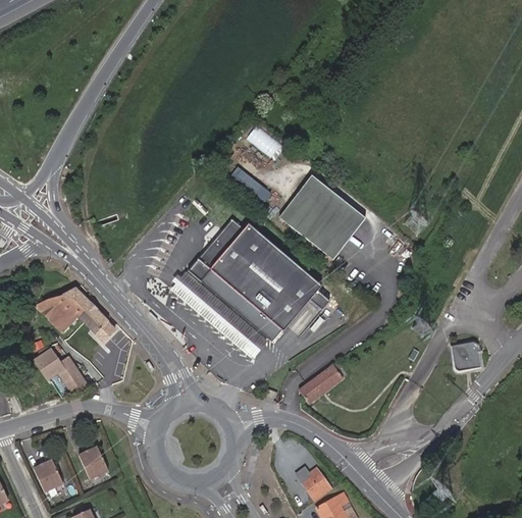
[(256,120),(245,134),(271,157),(282,145),(256,120)]
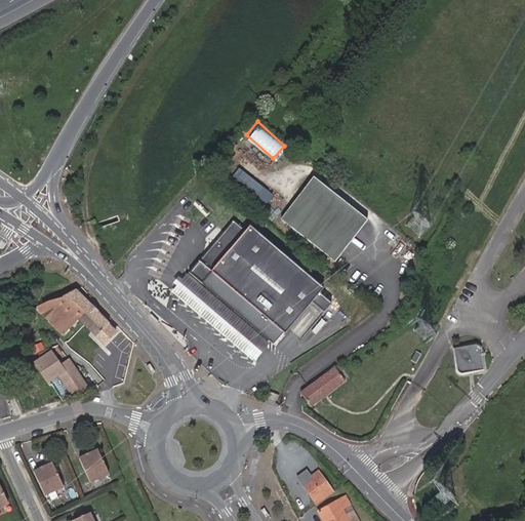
[(246,187),(255,195),(264,186),(254,177),(246,187)]
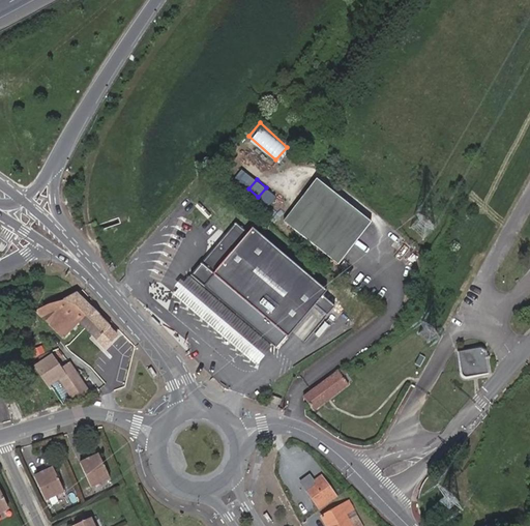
[(371,221),(318,179),(286,220),(339,260),(371,221)]
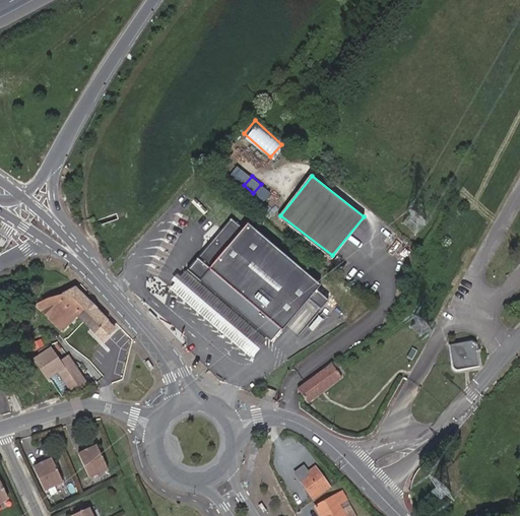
[(242,226),(230,215),(186,267),(269,338),(279,326),(280,328),(308,296),(319,306),(327,297),(315,287),(319,282),(246,220),(242,226)]
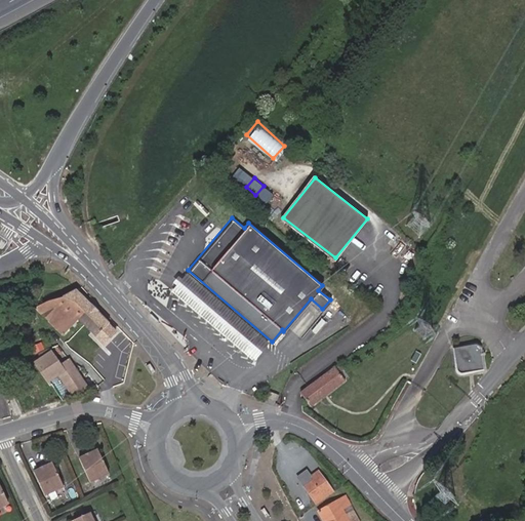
[(397,255),(402,259),(414,245),(409,241),(397,255)]
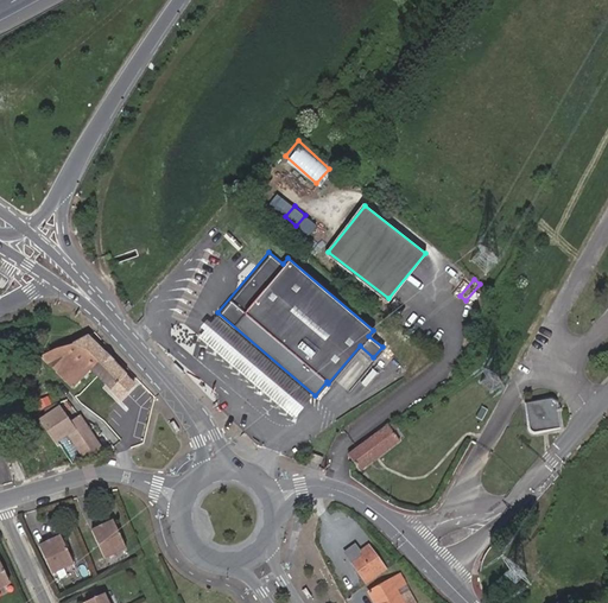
[(200,331),(295,412),(303,404),(308,397),(213,316),(207,323),(200,331)]
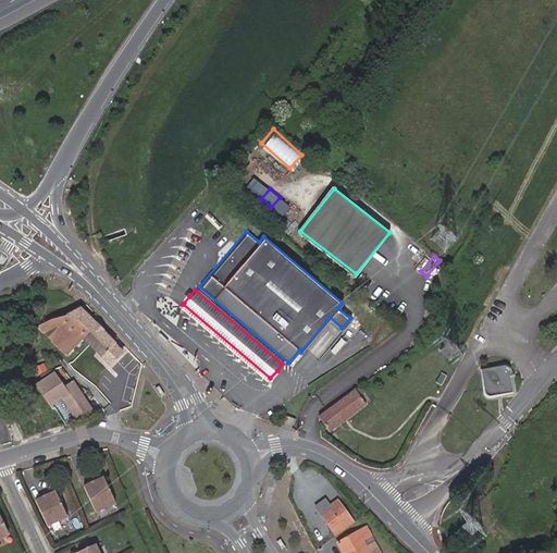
[(81,304),(66,309),(87,332),(98,322),(81,304)]
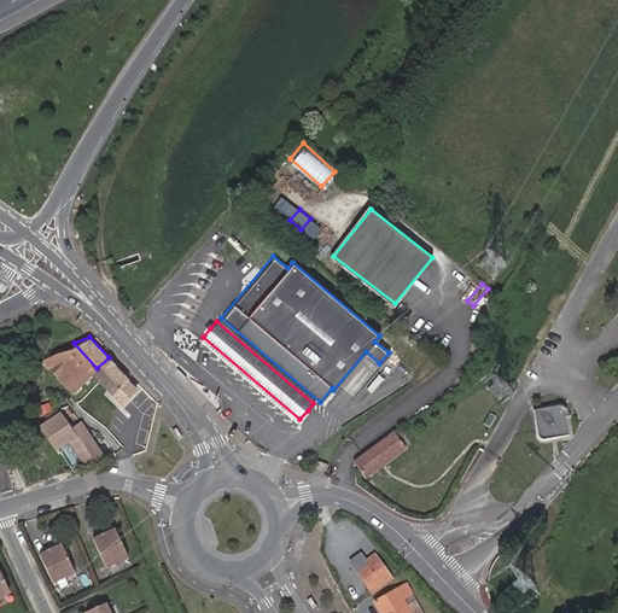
[(68,361),(56,372),(73,390),(93,372),(97,368),(74,343),(69,344),(53,345),(68,361)]
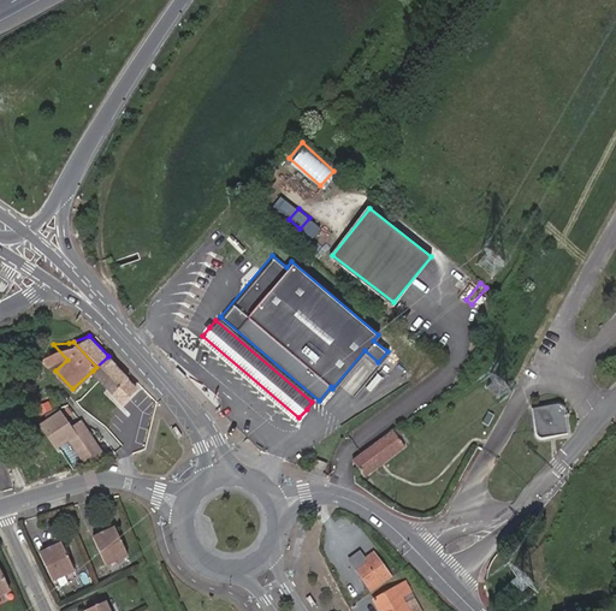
[(53,344),(47,345),(39,353),(55,371),(67,360),(53,344)]
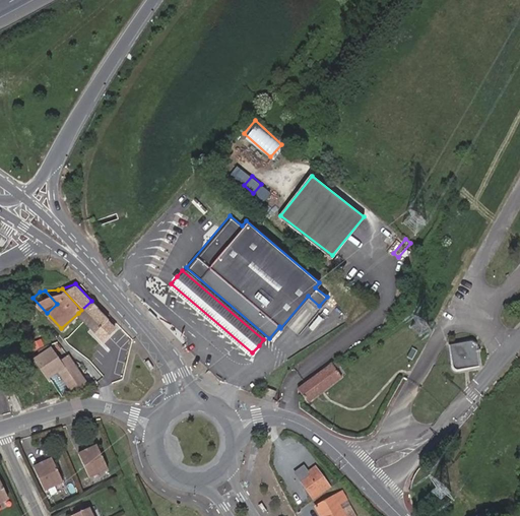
[(78,313),(82,319),(93,329),(106,318),(107,317),(91,301),(81,310),(78,313)]
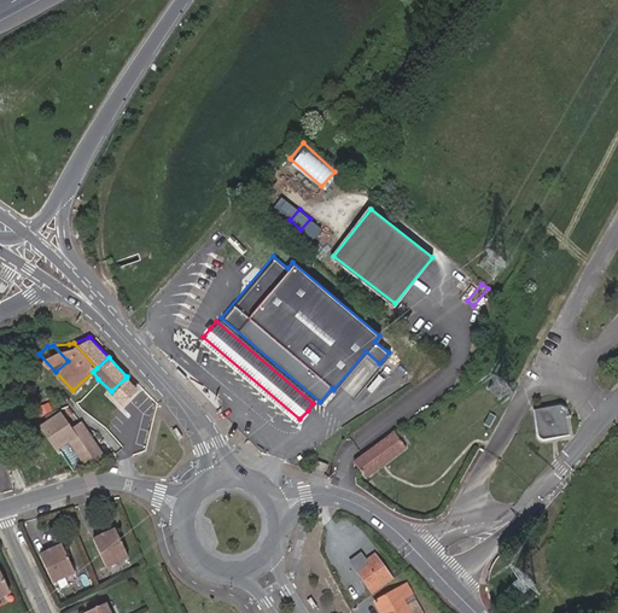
[(126,378),(111,391),(121,402),(134,387),(126,378)]
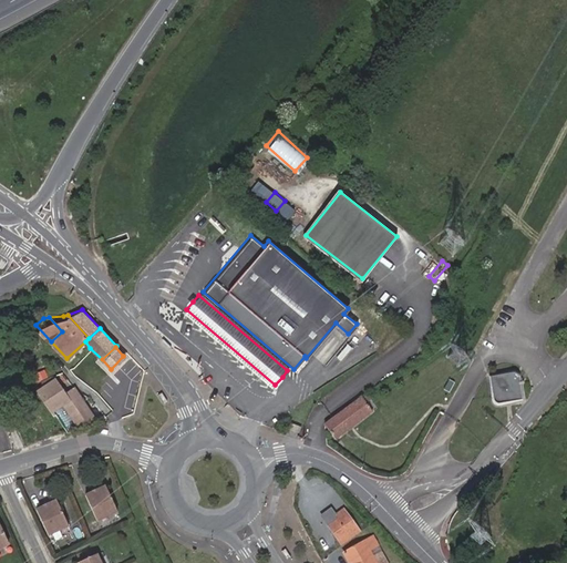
[(92,370),(101,377),(107,368),(99,361),(92,370)]
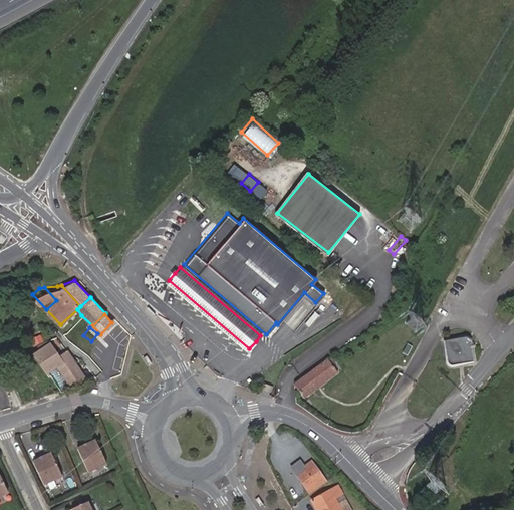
[(469,336),(447,339),(449,361),(472,358),(469,336)]
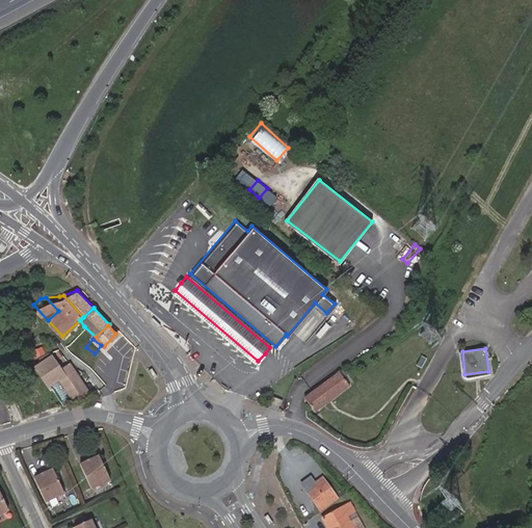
[(54,385),(62,399),(76,393),(78,395),(89,387),(69,360),(61,365),(51,352),(42,360),(37,363),(52,386),(54,385)]
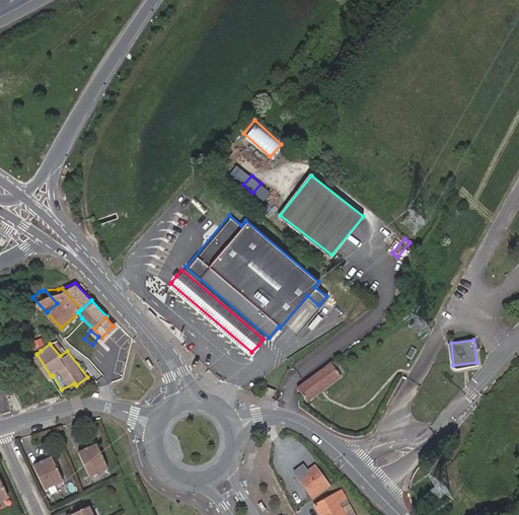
[(336,364),(339,369),(344,365),(341,360),(336,364)]
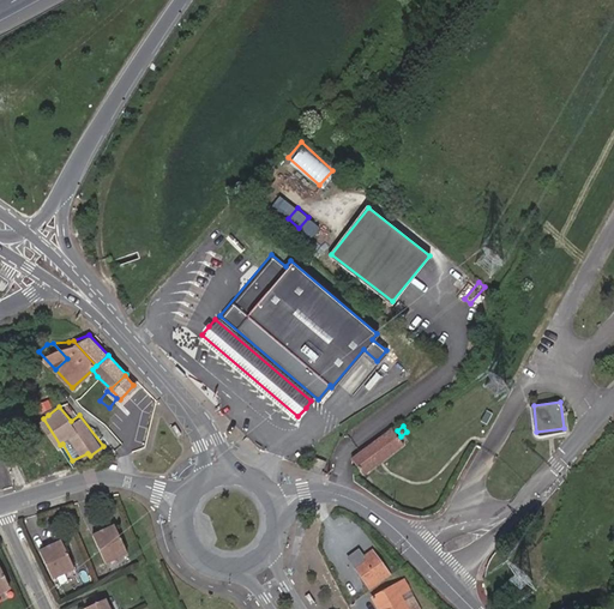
[(393,427),(351,457),(363,472),(404,442),(401,436),(397,430),(393,427)]
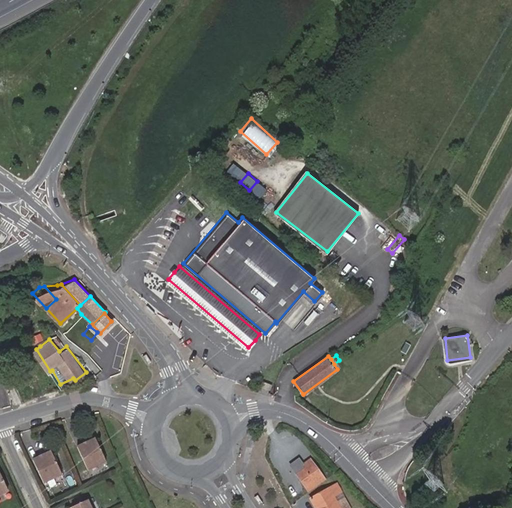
[(97,435),(79,444),(90,466),(108,458),(97,435)]
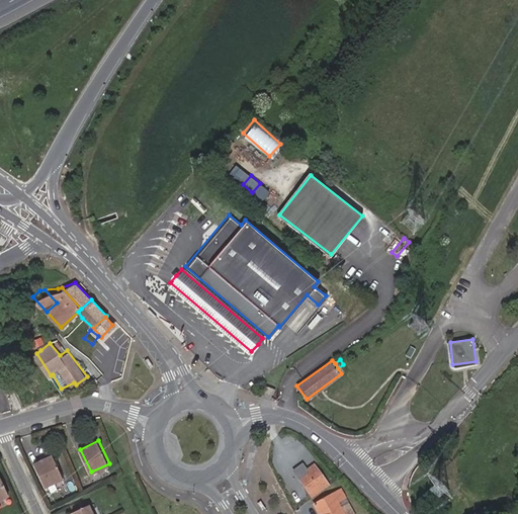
[(54,453),(35,462),(46,486),(65,477),(54,453)]
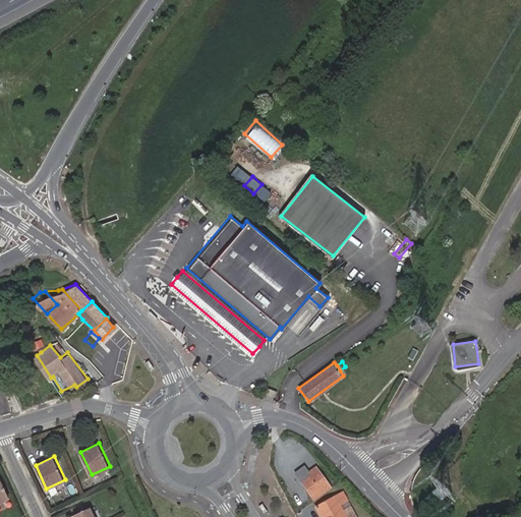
[(308,494),(326,481),(313,466),(306,471),(309,475),(300,482),(308,494)]
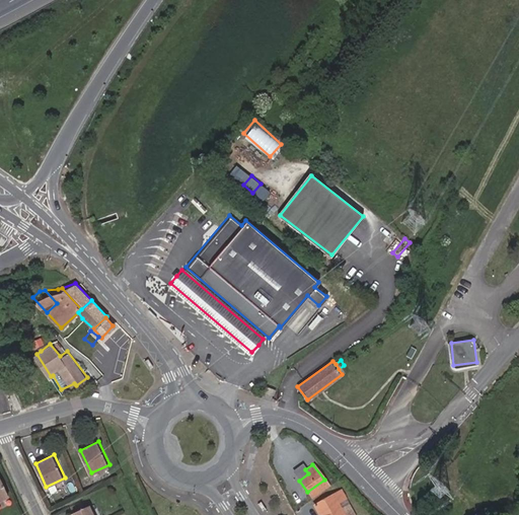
[(0,497),(10,494),(2,474),(0,474),(0,497)]
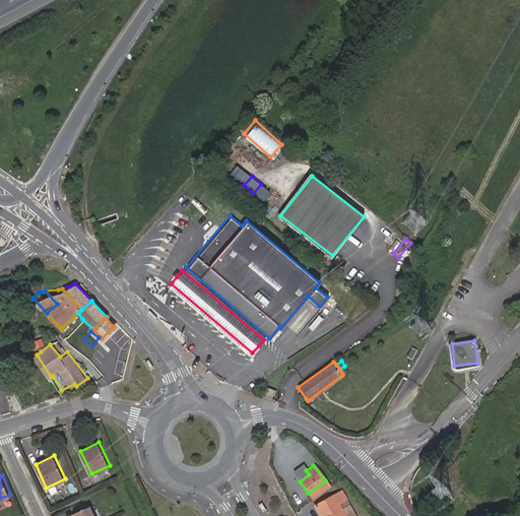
[(348,486),(315,505),(321,515),(345,515),(340,506),(355,497),(348,486)]
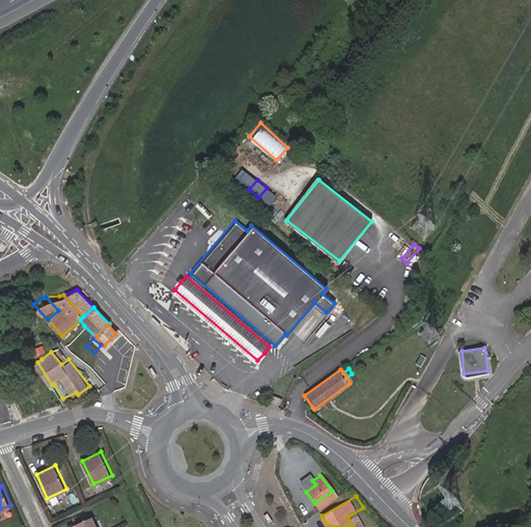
All buildings are outlined.
